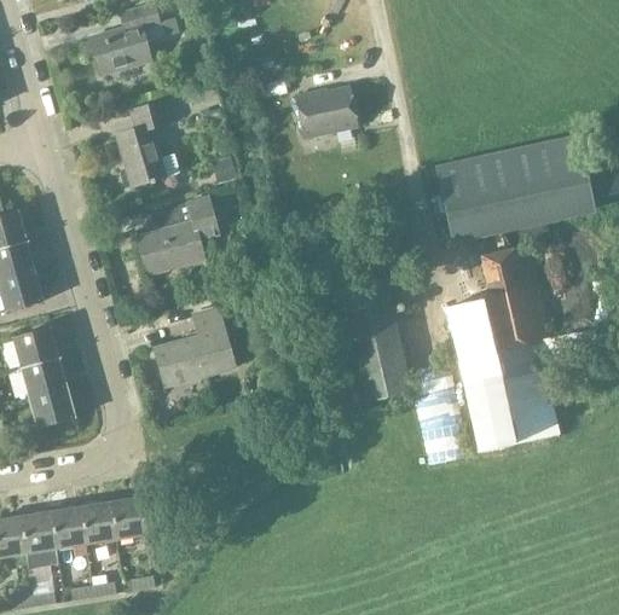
[(175,0),(178,10),(195,5),(194,0),(175,0)]
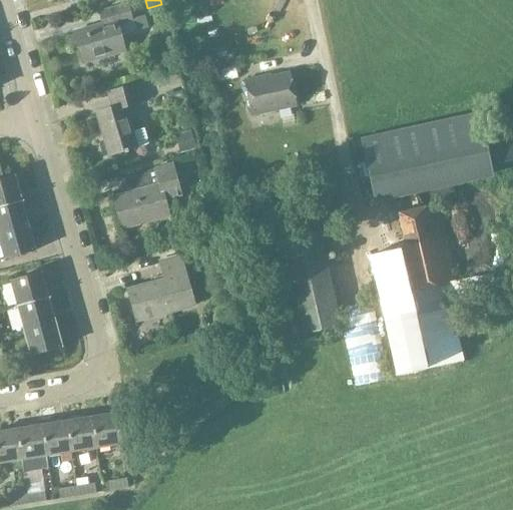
[(99,10),(102,22),(72,30),(81,61),(125,48),(116,22),(132,17),(128,2),(99,10)]
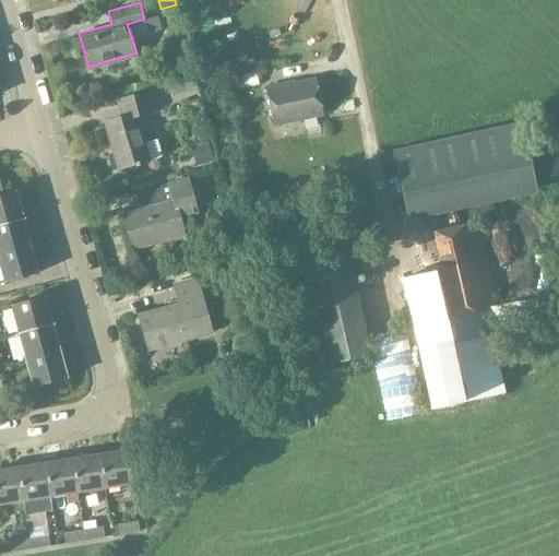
[(286,80),(266,84),(275,122),(321,113),(313,77),(286,82),(286,80)]
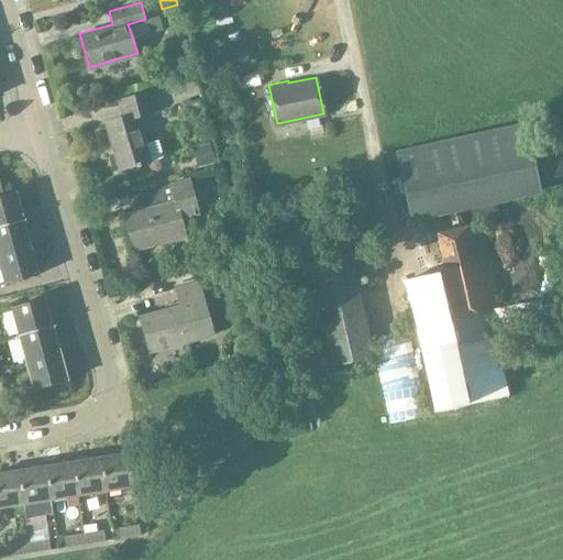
[(143,114),(155,111),(150,90),(119,99),(124,116),(106,121),(114,152),(110,153),(108,157),(111,166),(114,169),(120,167),(120,168),(162,156),(157,140),(146,143),(143,131),(147,130),(143,114)]
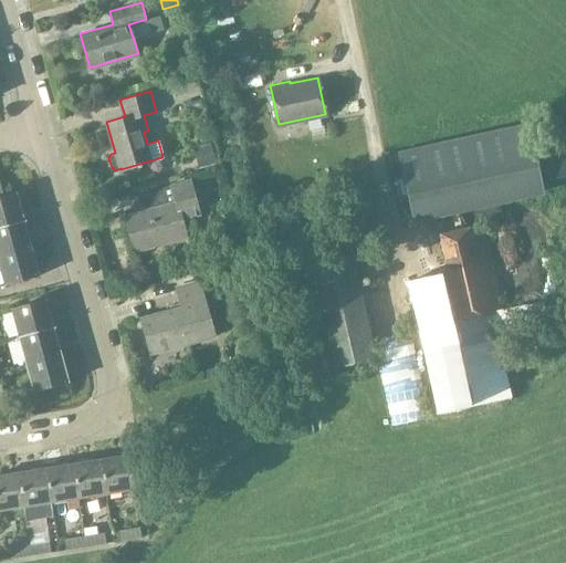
[(189,112),(202,107),(199,98),(186,102),(189,112)]
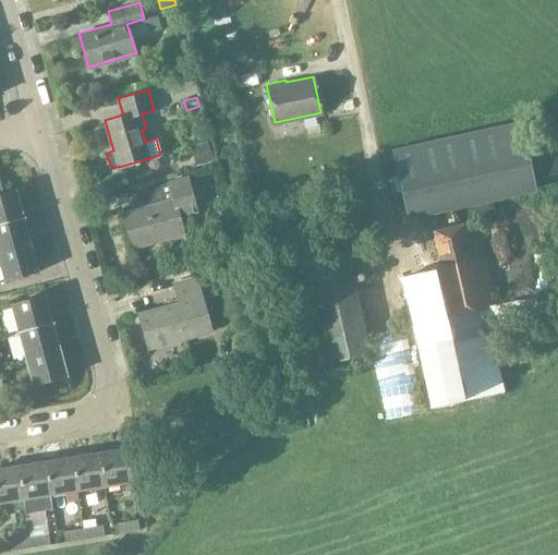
[(391,149),(405,214),(535,185),(521,121),(391,149)]
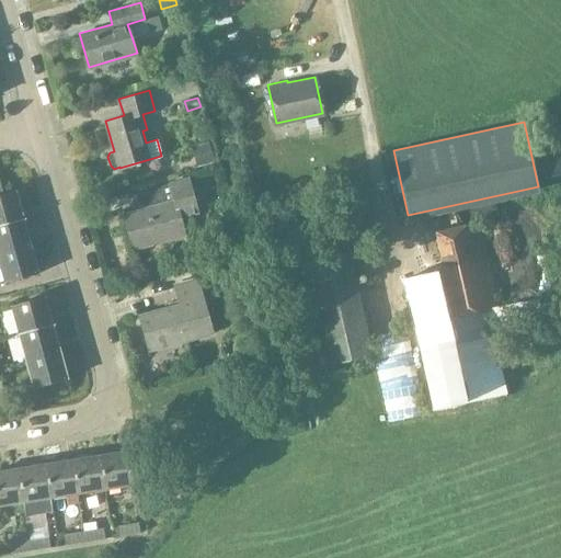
[(387,194),(399,192),(395,171),(384,173),(387,194)]
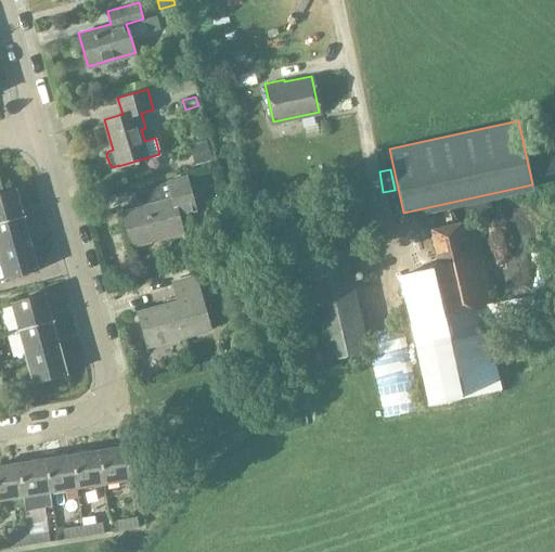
[(132,246),(183,232),(179,214),(196,209),(186,175),(136,190),(140,205),(121,210),(132,246)]
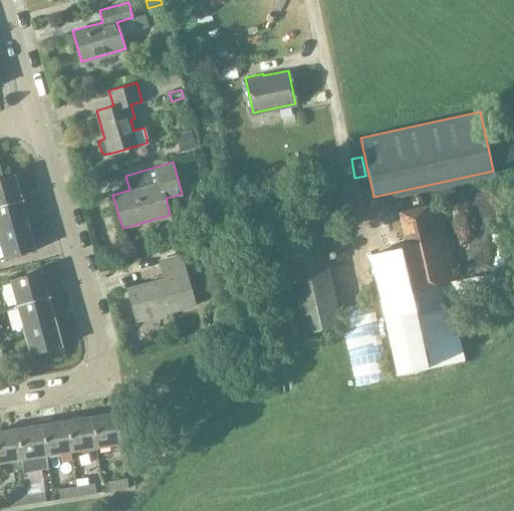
[(0,204),(20,199),(14,175),(3,178),(0,167),(0,204)]
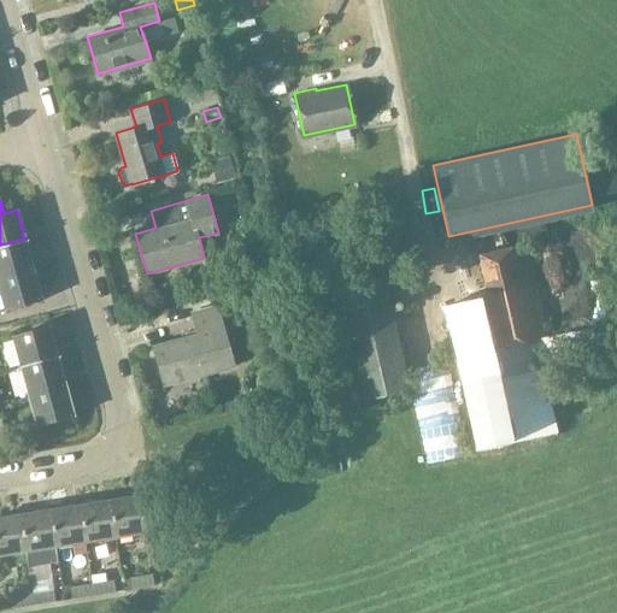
[(24,239),(0,245),(0,276),(33,267),(24,239)]
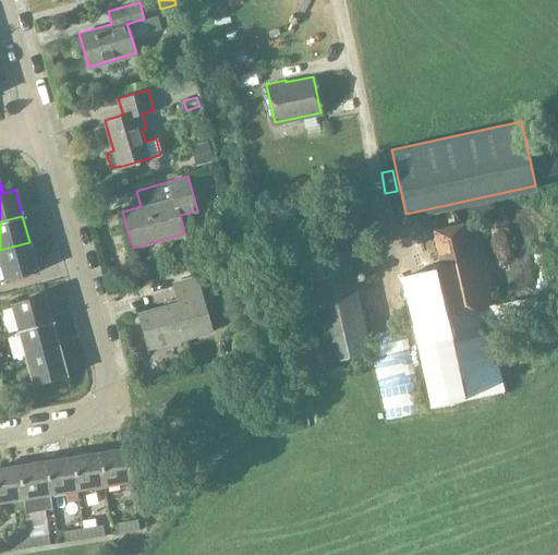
[(536,296),(495,303),(475,219),(433,228),(452,313),(405,323),(411,347),(541,321),(536,296)]
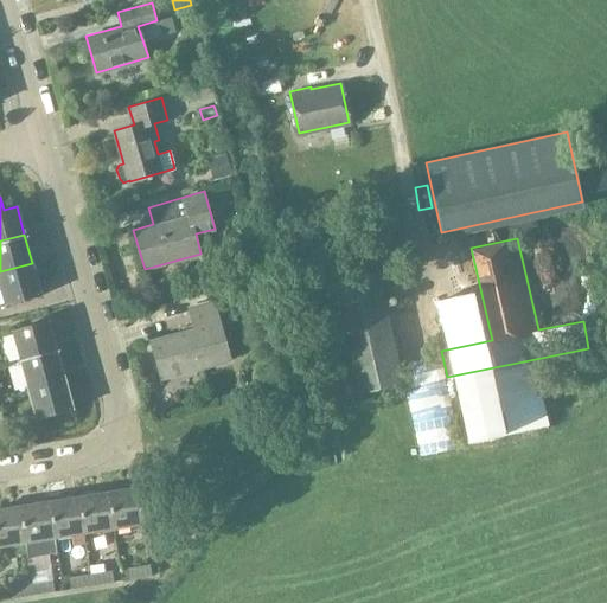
[(32,263),(0,271),(0,287),(5,305),(40,295),(32,263)]
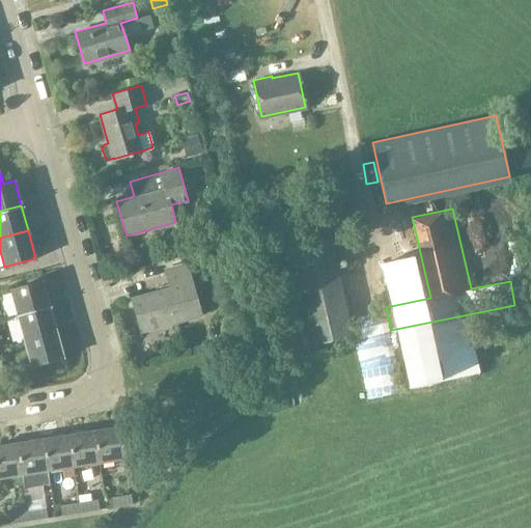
[(337,260),(332,237),(331,235),(290,245),(308,325),(312,343),(354,335),(350,315),(337,260)]
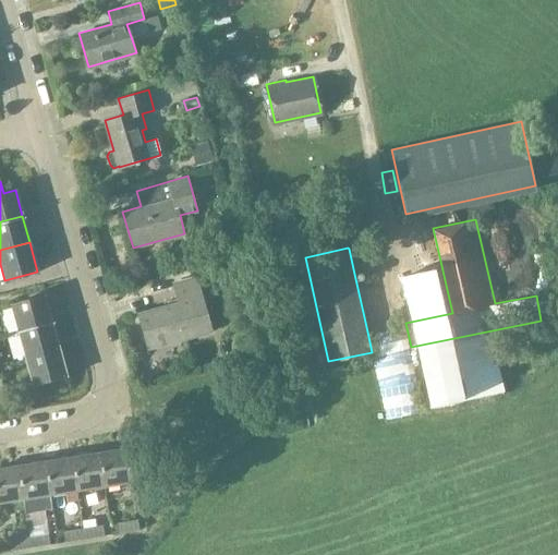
[(140,313),(144,327),(149,347),(211,330),(196,277),(173,282),(179,302),(140,313)]
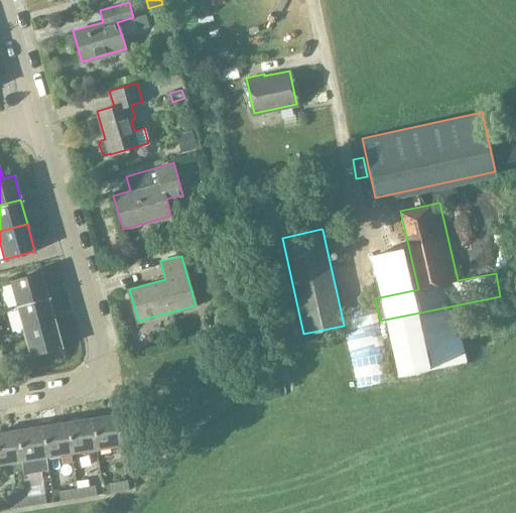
[(10,281),(17,306),(47,297),(40,273),(10,281)]
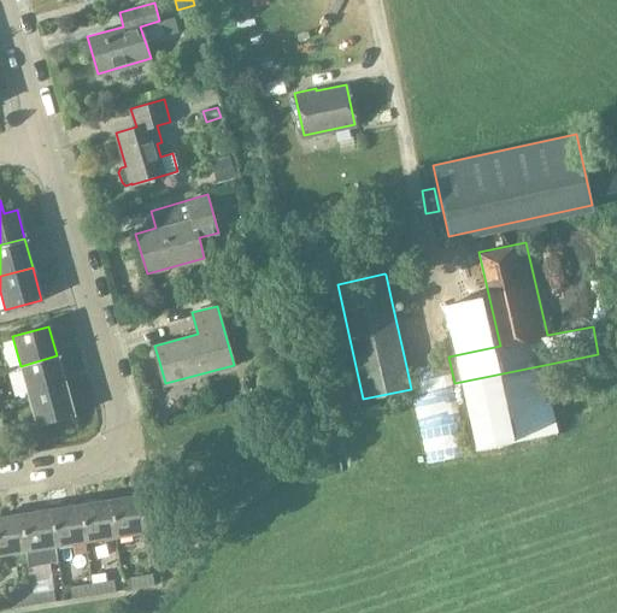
[(21,366),(29,395),(65,384),(57,355),(21,366)]
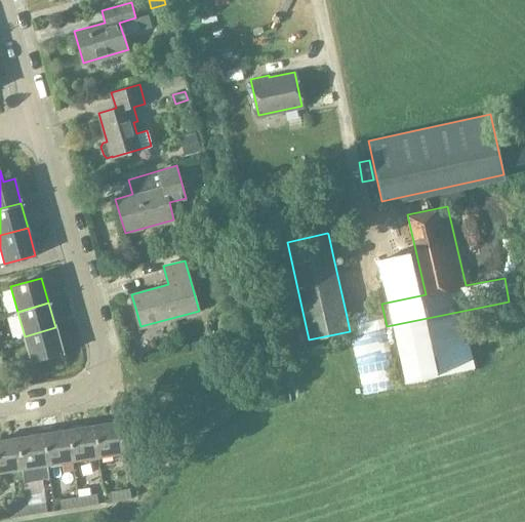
[(63,353),(55,327),(25,336),(32,362),(63,353)]
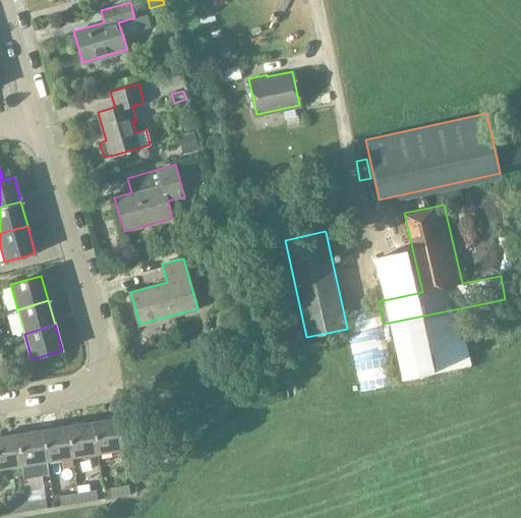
[(118,417),(92,421),(97,453),(123,449),(118,417)]
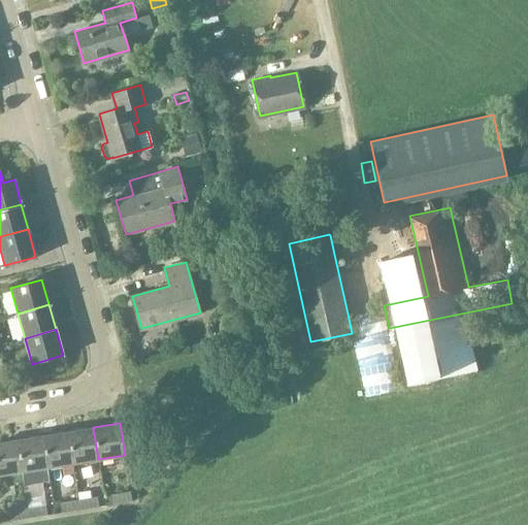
[(67,431),(72,463),(98,459),(93,427),(67,431)]
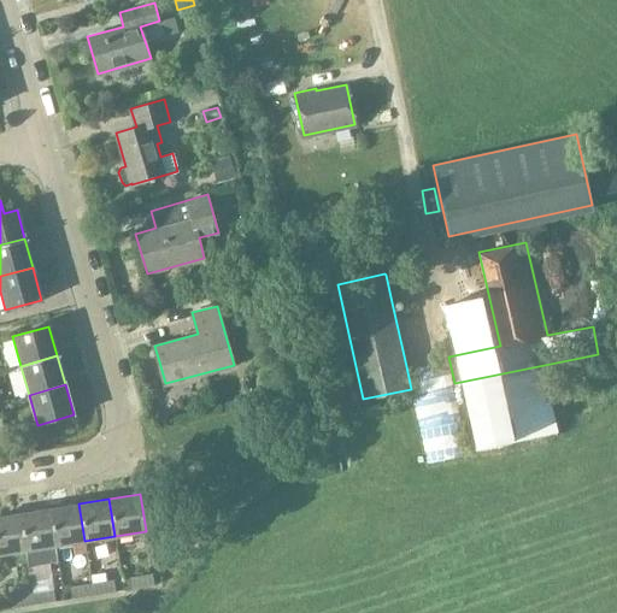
[(72,542),(84,541),(78,504),(50,508),(56,546),(72,542)]
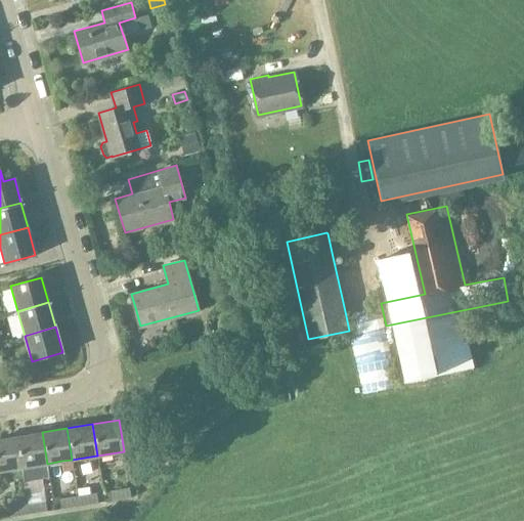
[(42,432),(16,436),(22,468),(47,464),(42,432)]
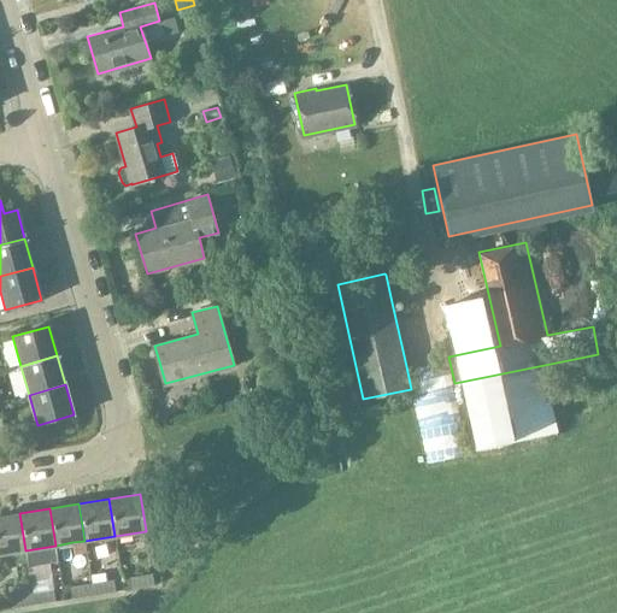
[(0,553),(25,550),(19,513),(0,516),(0,553)]
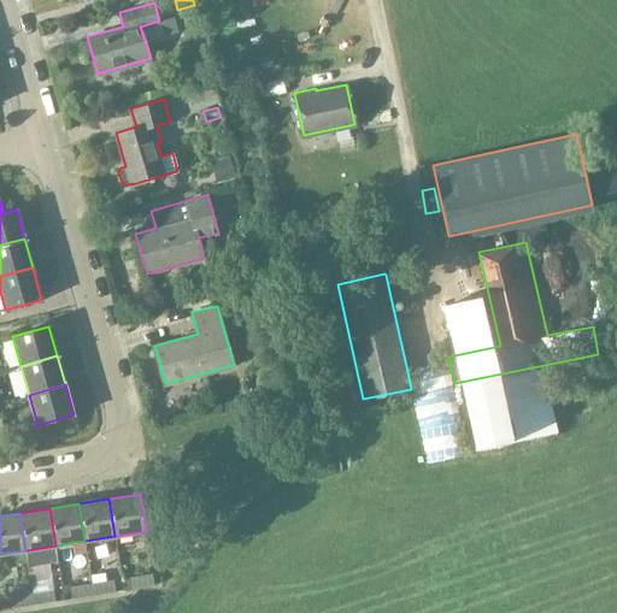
[(130,576),(131,587),(154,583),(152,572),(130,576)]
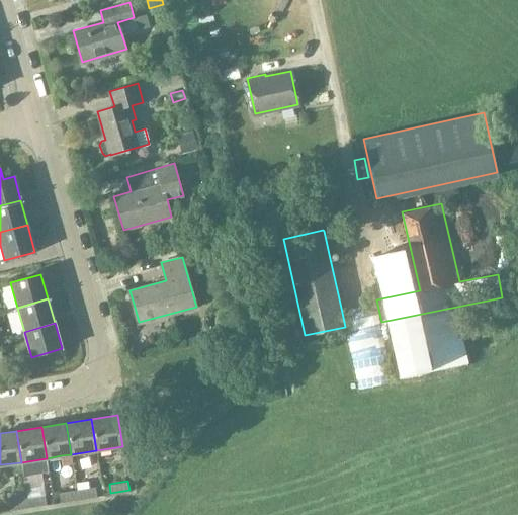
[(95,486),(77,489),(78,499),(97,496),(95,486)]
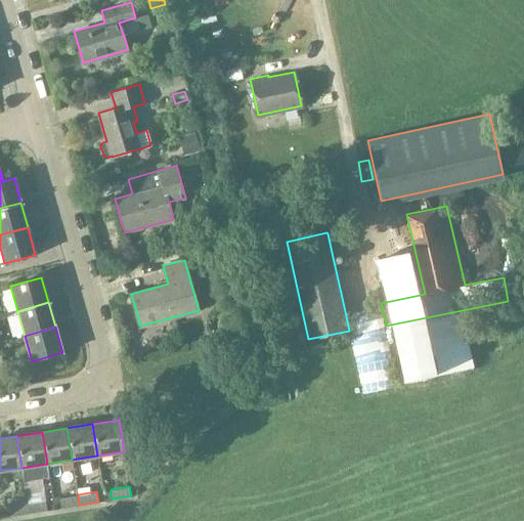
[(6,497),(9,516),(29,513),(27,503),(26,494),(6,497)]
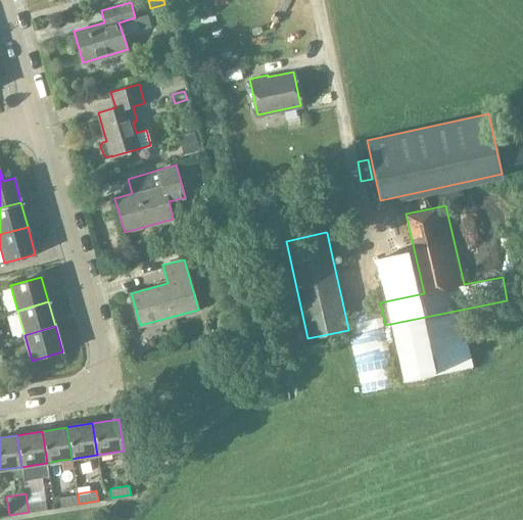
[(59,497),(61,506),(79,504),(78,493),(59,497)]
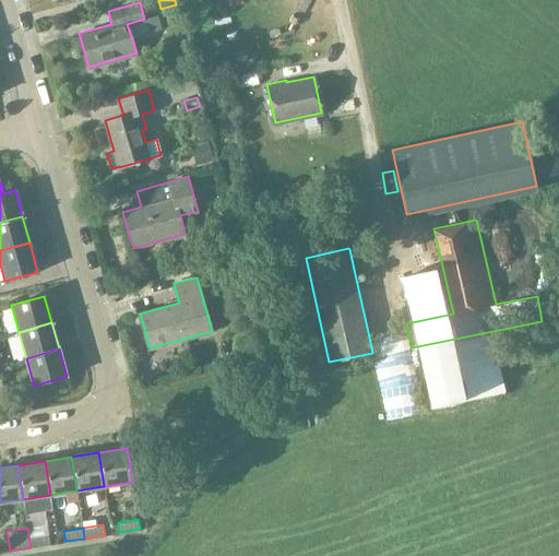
[(36,535),(28,536),(31,547),(50,544),(48,533),(36,535)]
